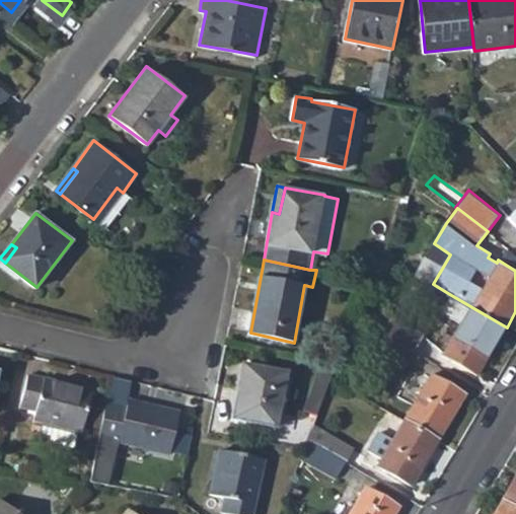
[(478,374),(507,327),(451,295),(443,309),(463,320),(443,353),(478,374)]
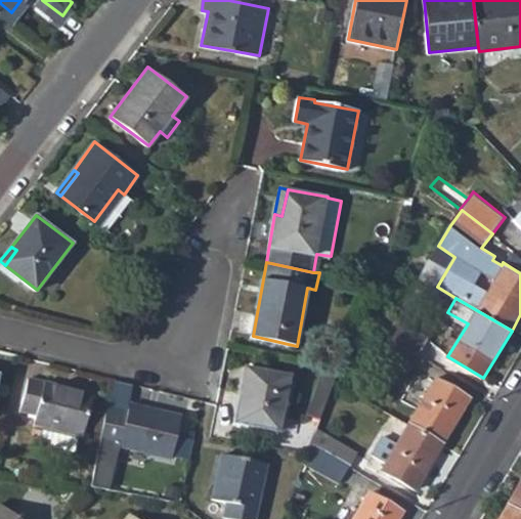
[(390,333),(389,335),(419,352),(429,335),(398,316),(396,319),(392,315),(384,329),(390,333)]
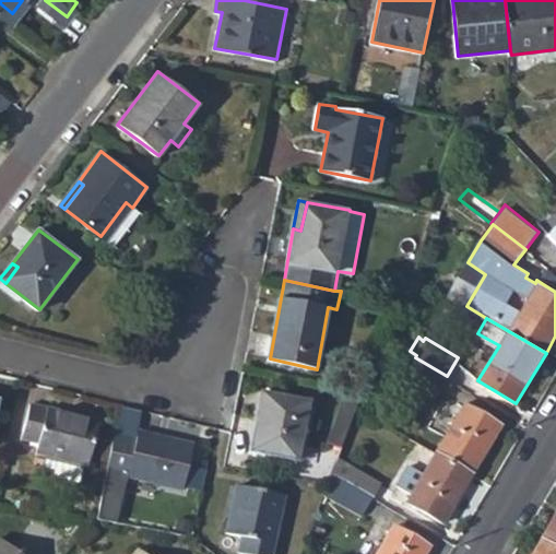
[(437,393),(447,376),(415,357),(404,375),(437,393)]
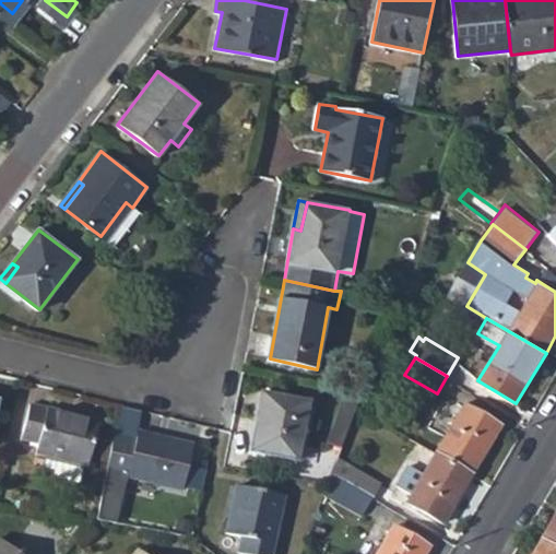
[(309,401),(263,391),(252,448),(299,458),(309,401)]
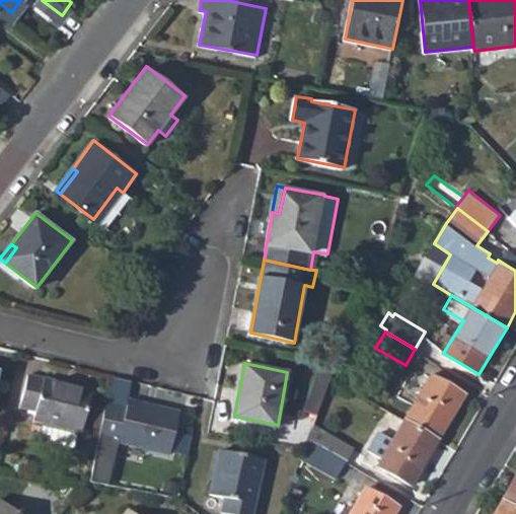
[(414,404),(406,418),(441,438),(467,393),(432,372),(431,374),(416,365),(398,394),(414,404)]
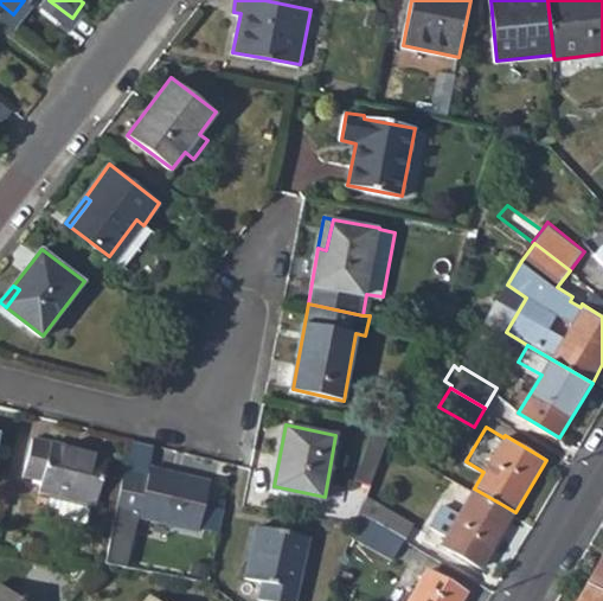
[(42,491),(49,492),(91,502),(97,503),(109,454),(34,436),(25,475),(43,480),(42,491)]
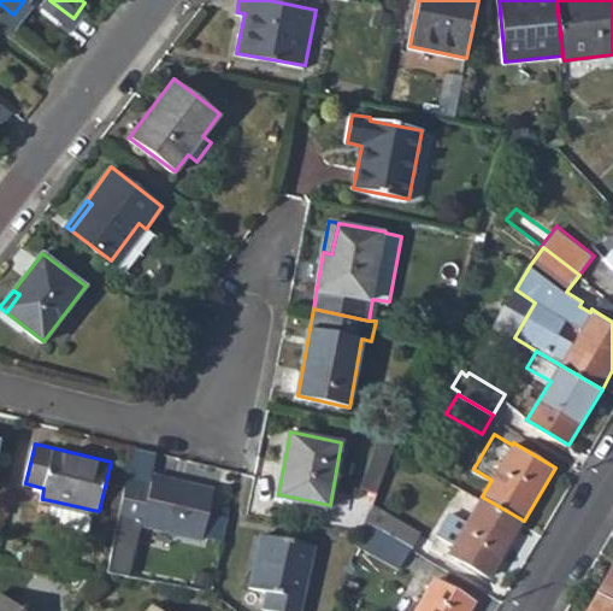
[(152,480),(129,475),(121,518),(110,569),(131,574),(141,523),(204,539),(216,488),(153,474),(152,480)]
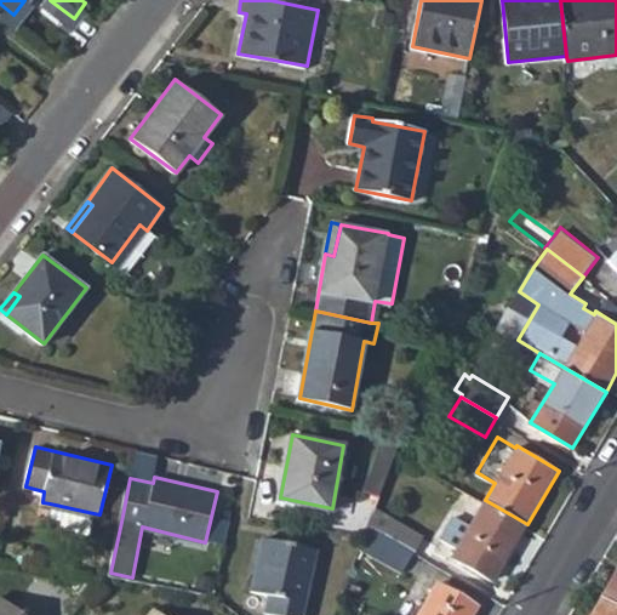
[(495,579),(527,524),(485,500),(453,553),(495,579)]
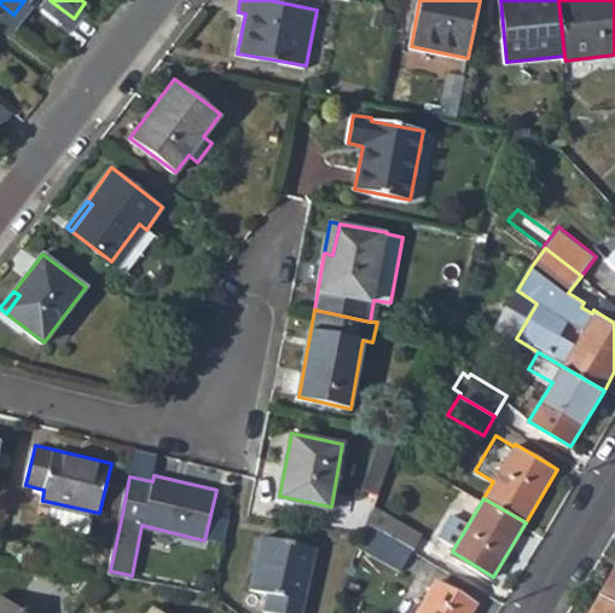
[(57,526),(88,532),(93,512),(50,502),(47,514),(59,516),(57,526)]
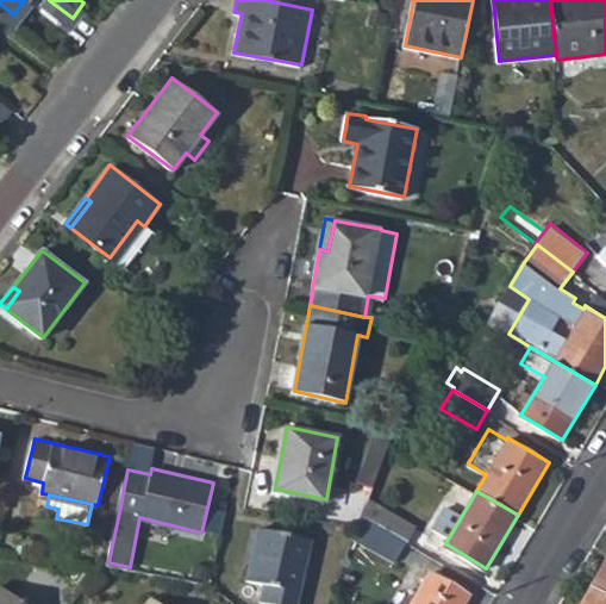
[(417,525),(369,497),(362,514),(407,540),(417,525)]
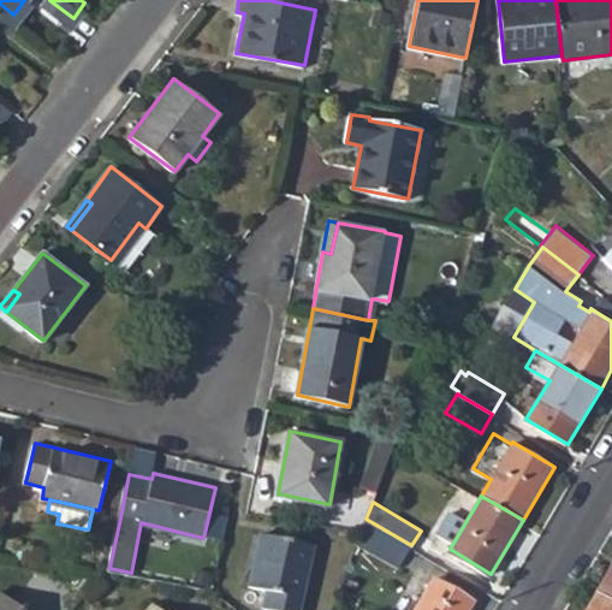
[(214,507),(212,531),(229,532),(230,508),(214,507)]
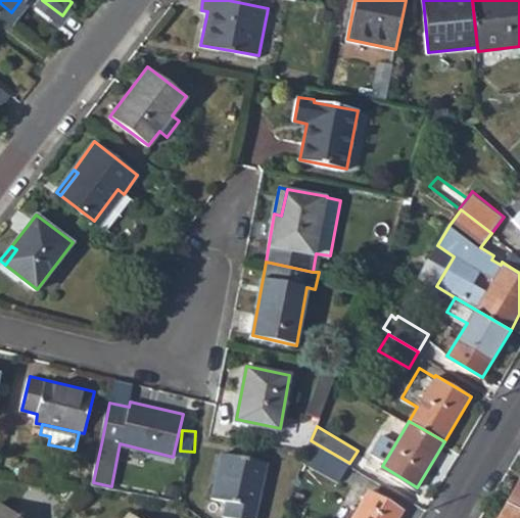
[(339,480),(349,463),(311,440),(305,453),(303,460),(339,480)]
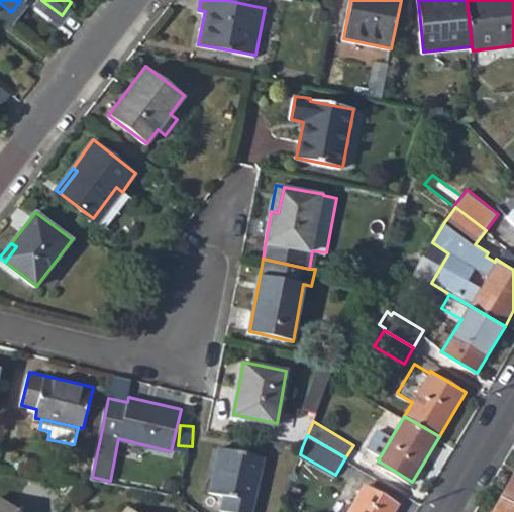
[(224,495),(220,510),(230,511),(252,511),(264,455),(220,447),(211,492),(224,495)]
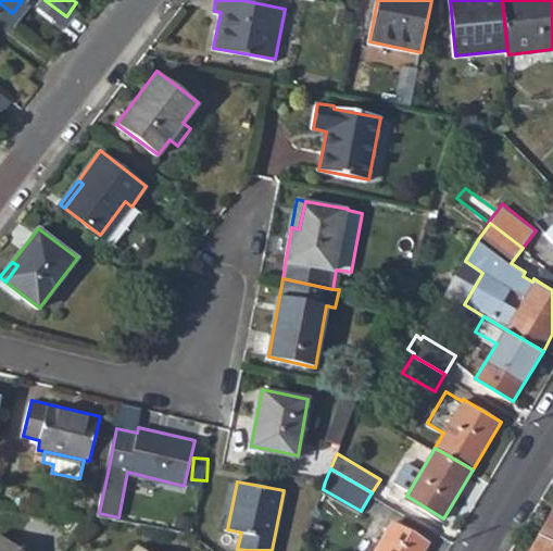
[(552,510),(539,534),(552,541),(552,510)]
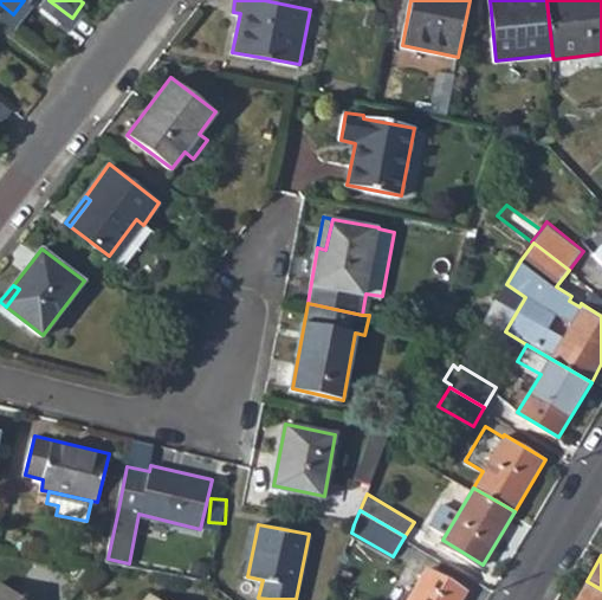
[(427,567),(406,599),(461,599),(467,591),(427,567)]
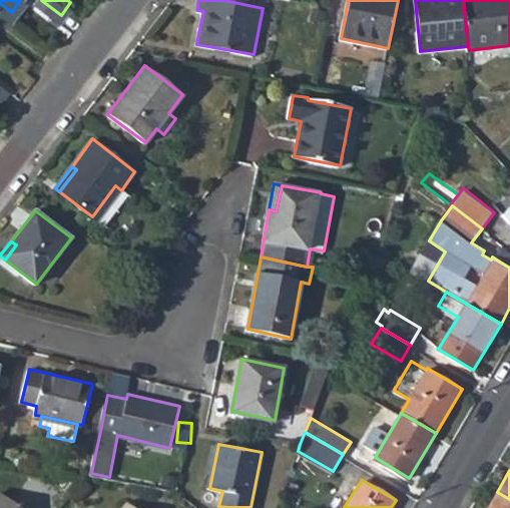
[(23,507),(0,490),(0,507),(23,507)]
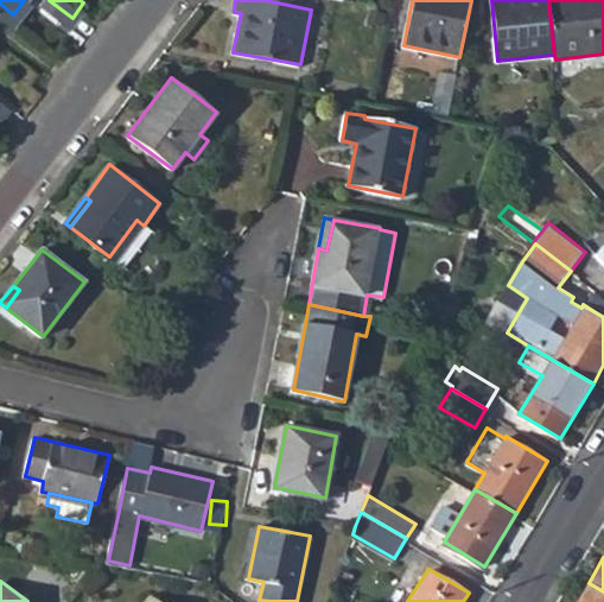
[(603,591),(589,583),(577,601),(603,601),(603,591)]
